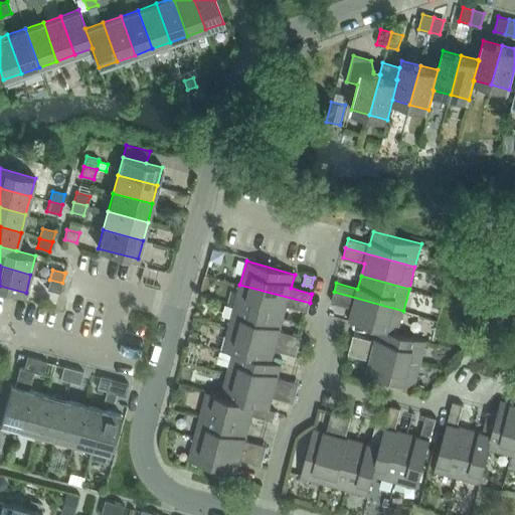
[(47,289),(59,293),(62,283),(49,280),(47,289)]
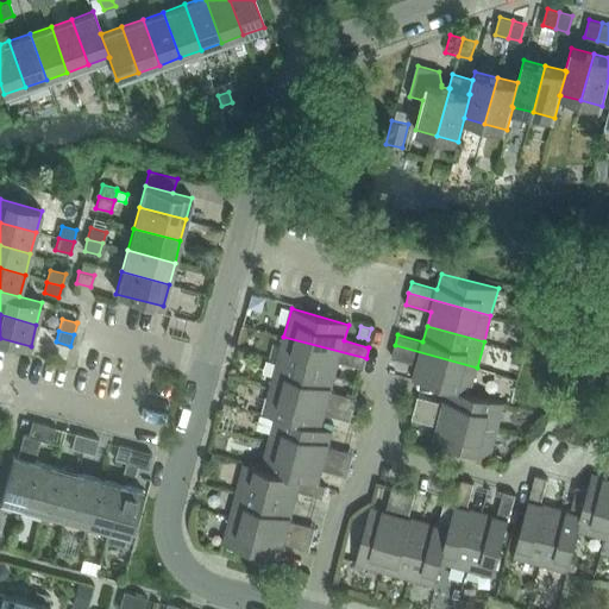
[(366,358),(283,337),(277,363),(333,378),(338,363),(363,370),(366,358)]
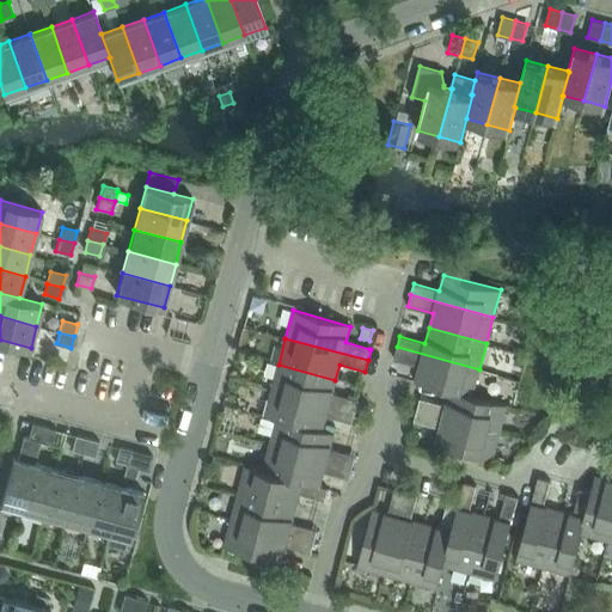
[(418,366),(415,381),(450,390),(472,396),(472,395),(479,369),(397,347),(393,359),(418,366)]
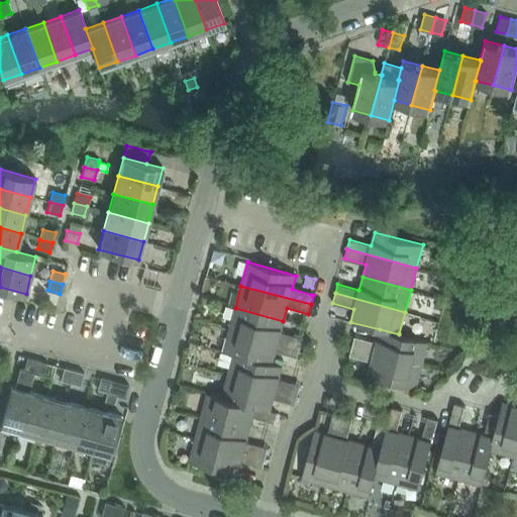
[(283,321),(235,308),(229,329),(299,347),(301,339),(280,333),(283,321)]
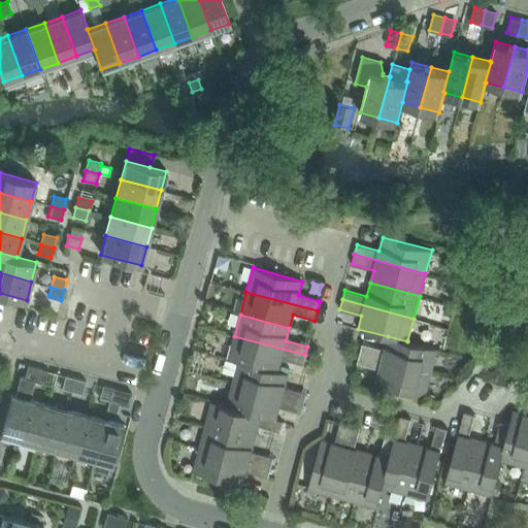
[(305,355),(234,336),(228,359),(238,362),(277,372),(281,361),(302,366),(305,355)]
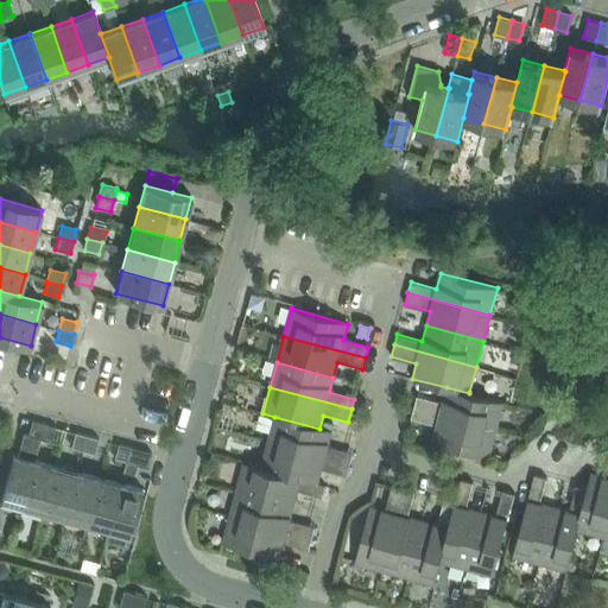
[(496,429),(504,401),(469,392),(469,393),(447,387),(442,401),(417,394),(413,406),(496,429)]
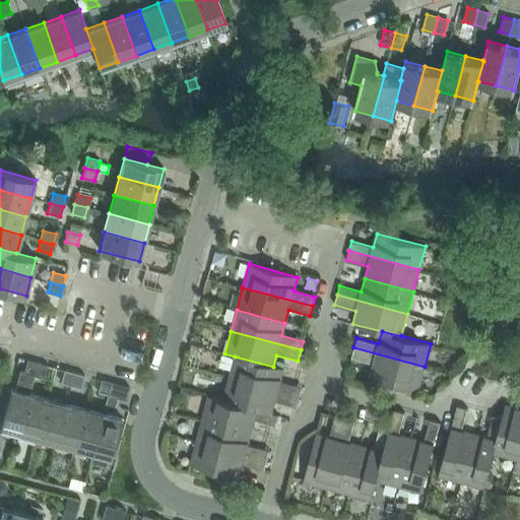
[(425,367),(353,347),(351,356),(373,363),(370,376),(418,389),(425,367)]
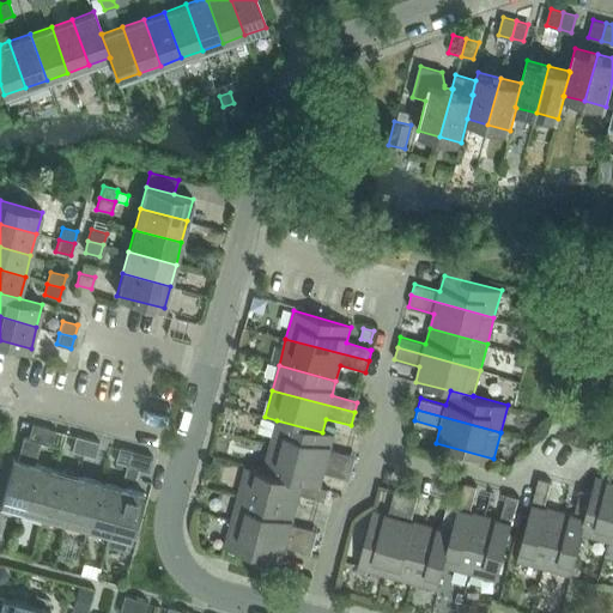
[(356,459),(354,457),(329,451),(333,436),(322,434),(322,432),(277,420),(269,448),(352,469),(356,459)]
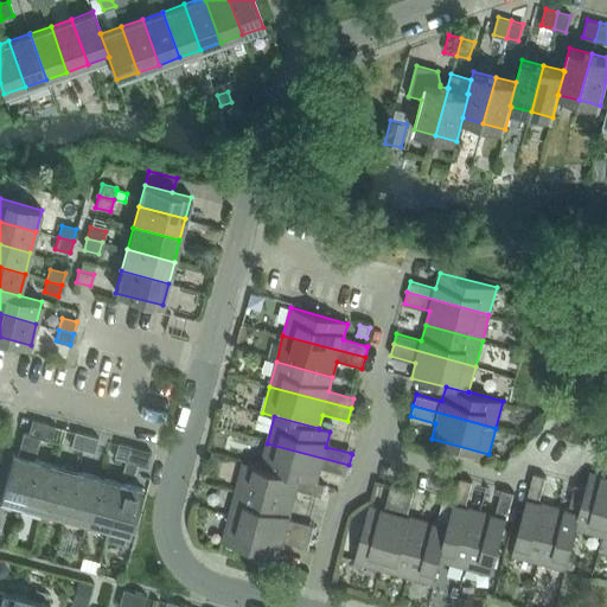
[(39,438),(43,423),(32,420),(27,435),(39,438)]
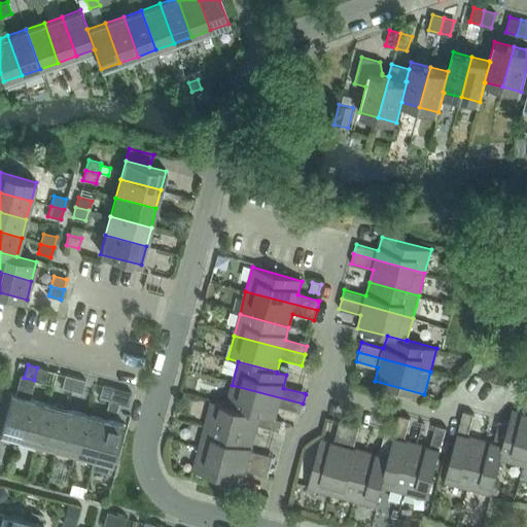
[(37,367),(34,380),(44,383),(47,370),(37,367)]
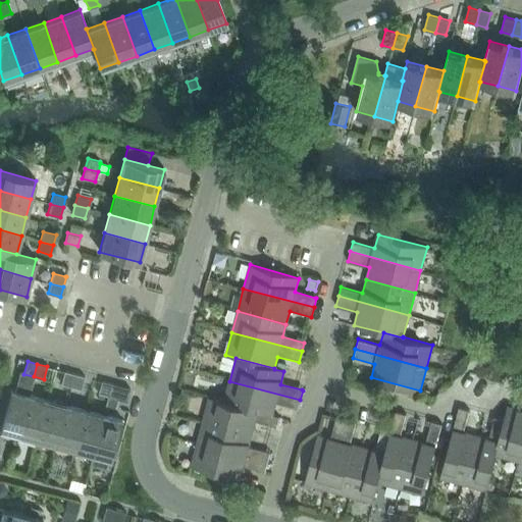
[(70,386),(73,373),(64,371),(60,383),(70,386)]
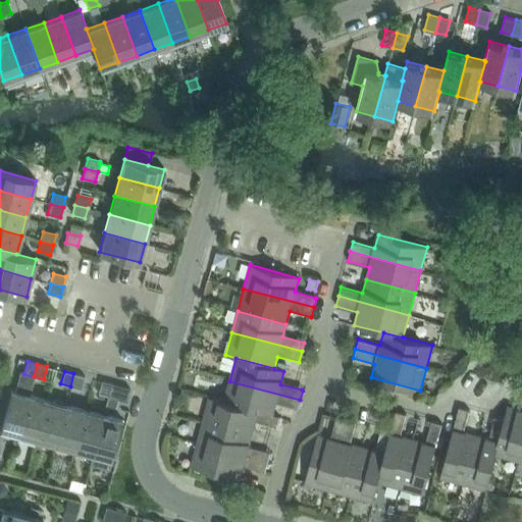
[(10,389),(0,426),(0,429),(18,434),(29,395),(34,376),(23,374),(19,372),(15,390),(11,389),(10,389)]
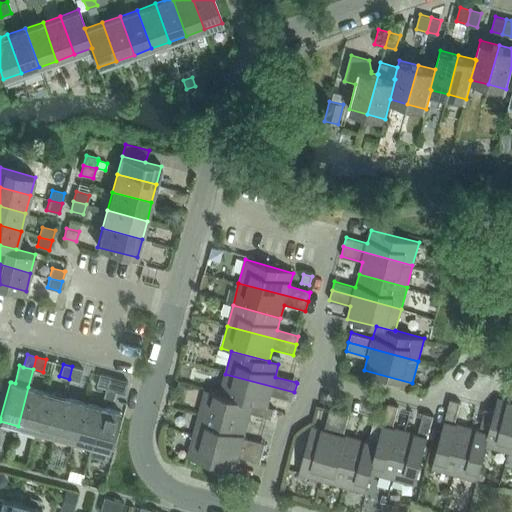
[(72,366),(69,379),(79,382),(82,369),(72,366)]
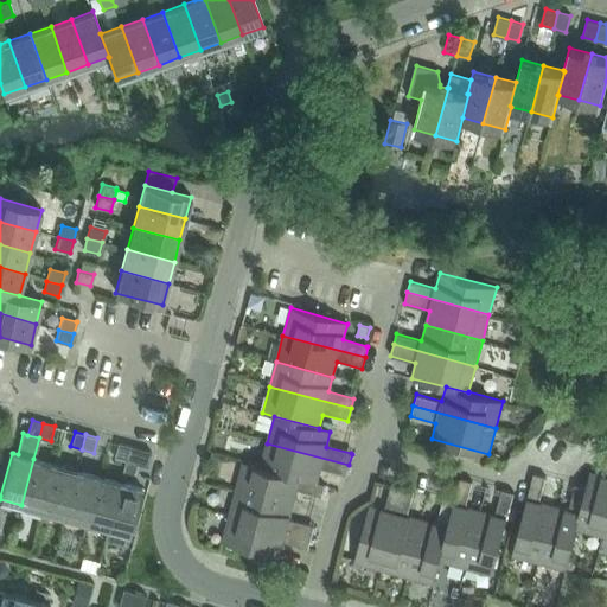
[(114,458),(125,461),(129,446),(117,442),(114,458)]
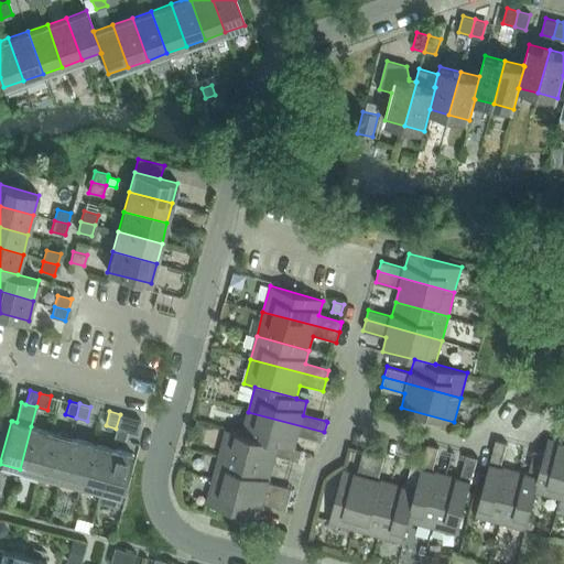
[(248,412),(241,434),(241,435),(294,449),(297,436),(322,443),(324,432),(248,412)]
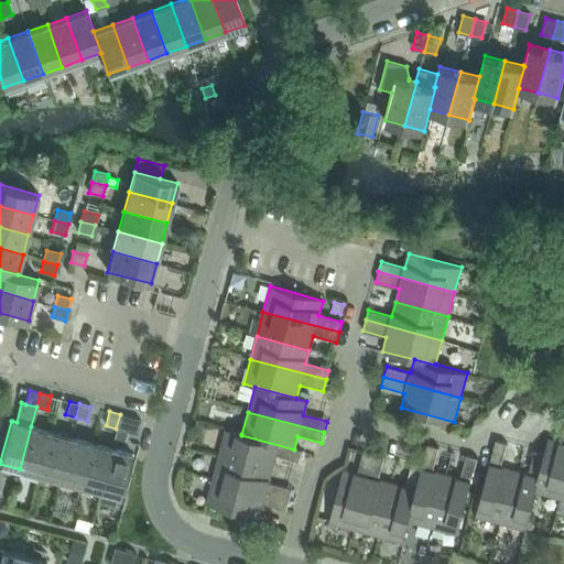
[(120,414),(116,429),(137,433),(140,420),(120,414)]
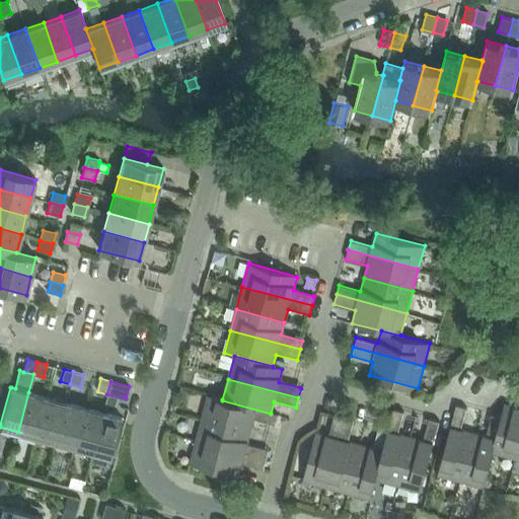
[(28,392),(18,432),(36,437),(47,396),(28,392)]
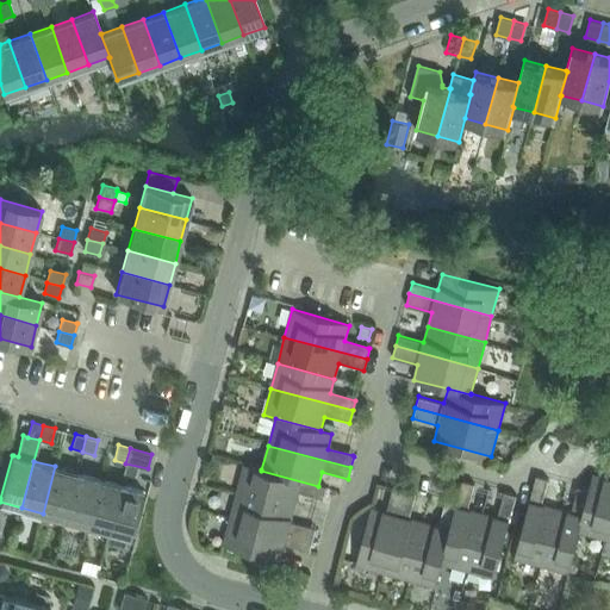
[(135,477),(138,466),(125,464),(123,473),(135,477)]
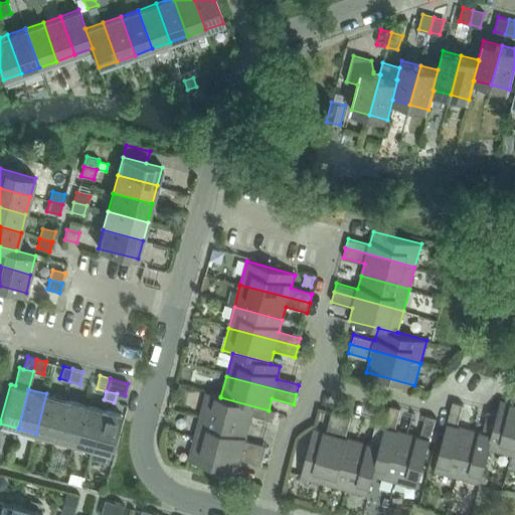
[(220,397),(220,396),(206,392),(199,416),(248,430),(251,416),(273,422),(276,412),(269,411),(269,410),(220,397)]
